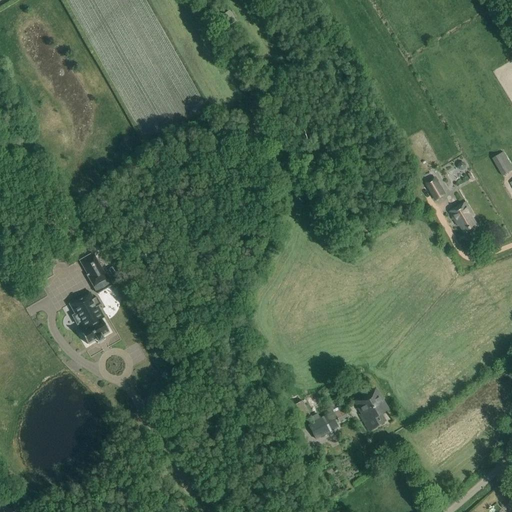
[(511,167),(504,152),(492,159),(502,176),(511,169),(511,167)]
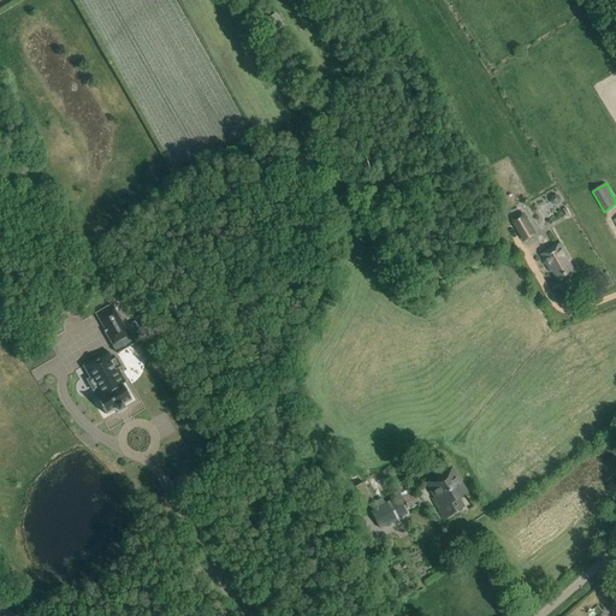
[(535,234),(523,213),(511,220),(523,241),(535,234)]
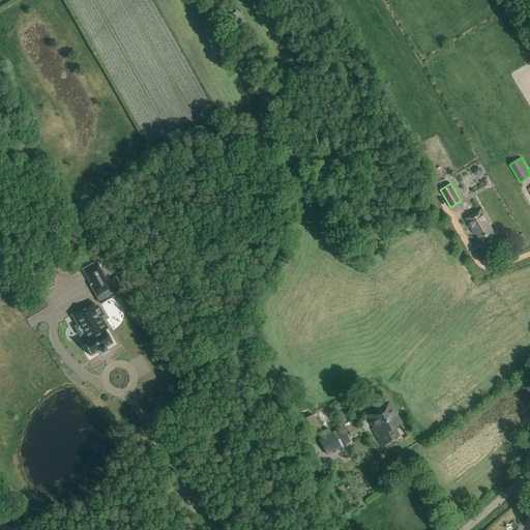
[(480,241),(494,233),(490,226),(491,225),(481,209),(465,219),(469,227),(471,226),(480,241)]
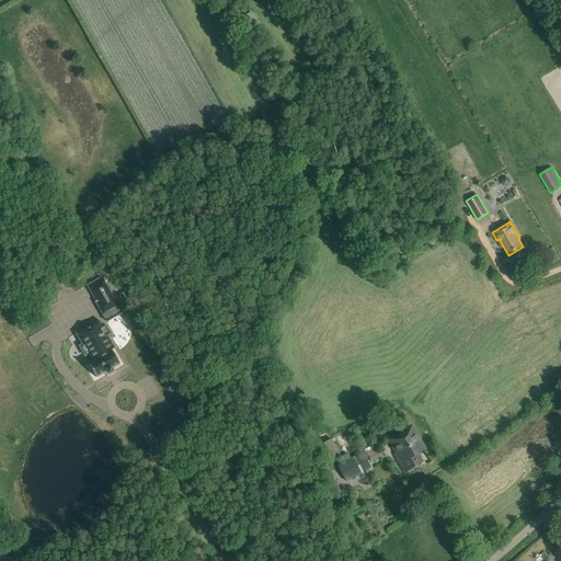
[(95,301),(103,317),(106,322),(123,313),(102,277),(88,285),(96,300),(95,301)]
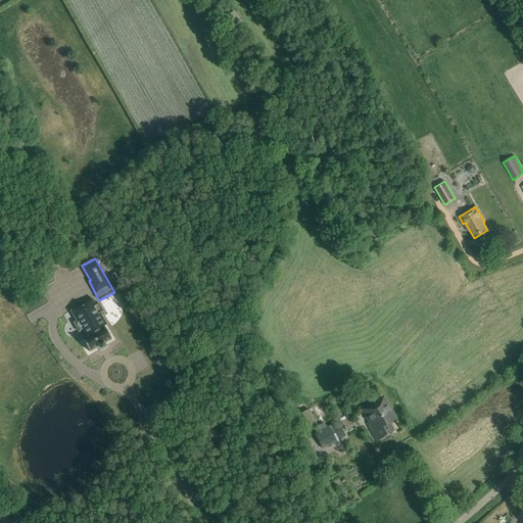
[(107,324),(100,313),(103,312),(98,303),(96,304),(92,298),(70,311),(77,320),(74,322),(79,331),(82,329),(85,335),(82,337),(90,352),(100,346),(101,348),(105,346),(104,344),(110,340),(103,326),(107,324)]
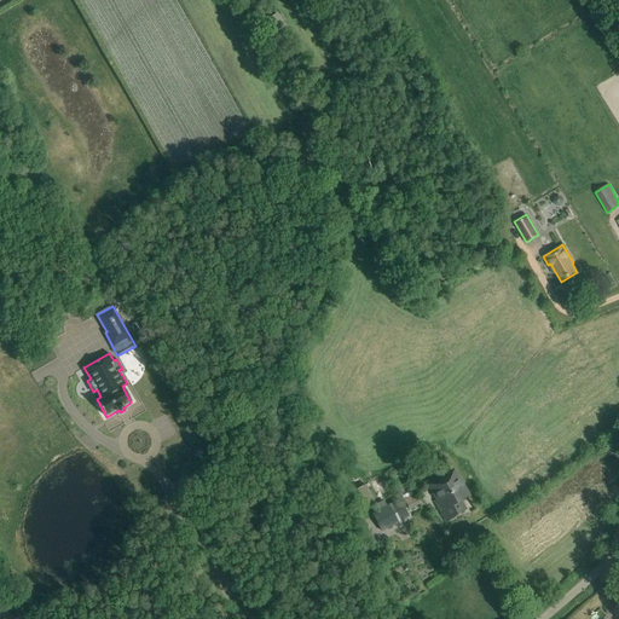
[(460,501),(468,495),(453,469),(428,485),(437,501),(434,502),(445,521),(464,509),(460,501)]
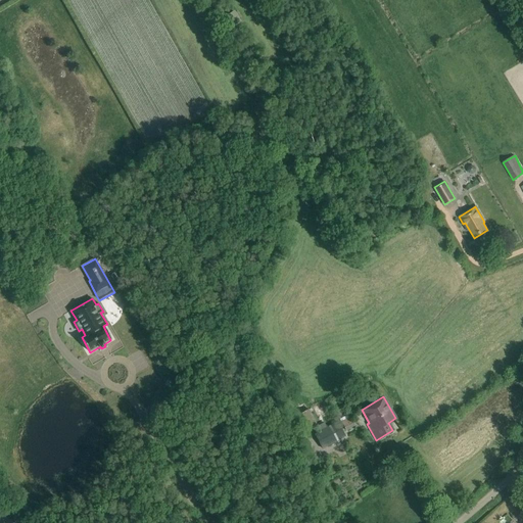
[(324,402),(315,407),(320,419),(330,414),(324,402)]
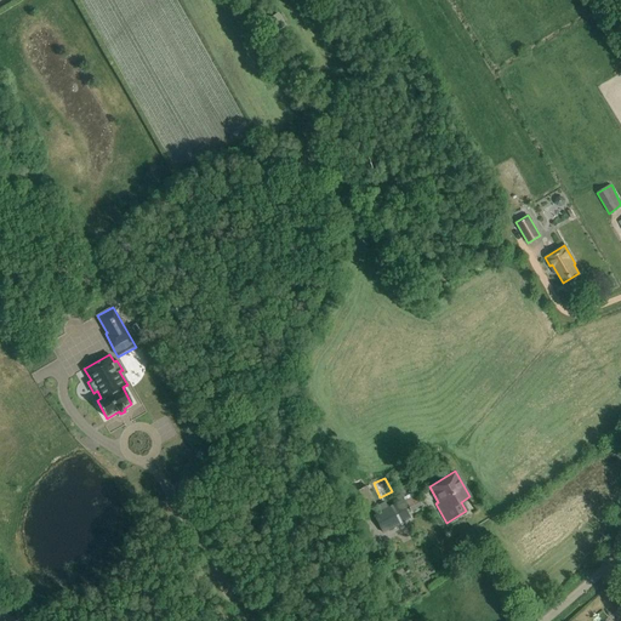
[(366,486),(362,489),(347,496),(354,512),(369,506),(369,505),(374,502),(366,486)]
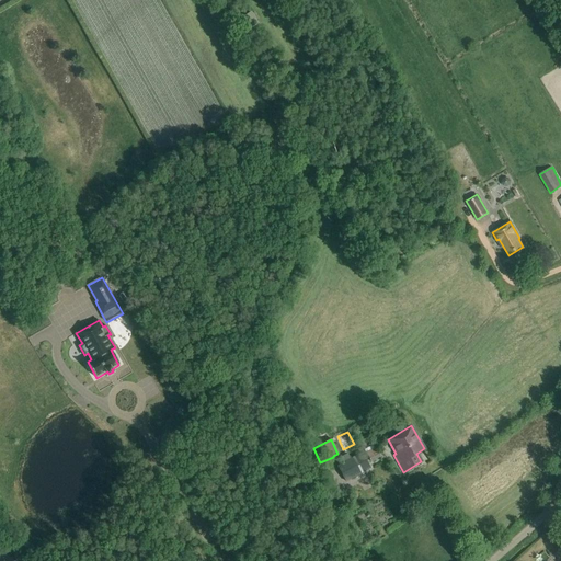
[(375,447),(366,451),(370,462),(380,457),(375,447)]
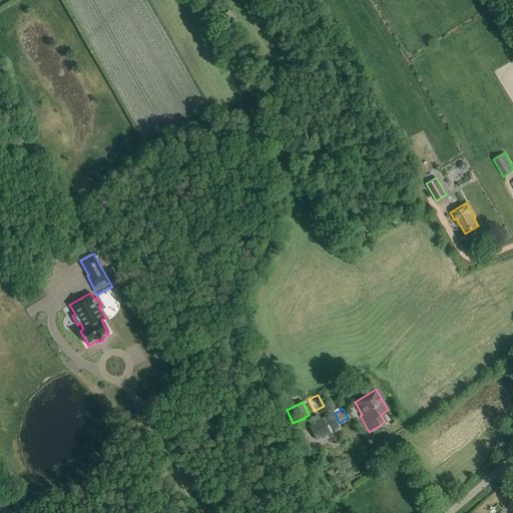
[(339,428),(331,414),(319,419),(318,415),(307,421),(316,441),(339,428)]
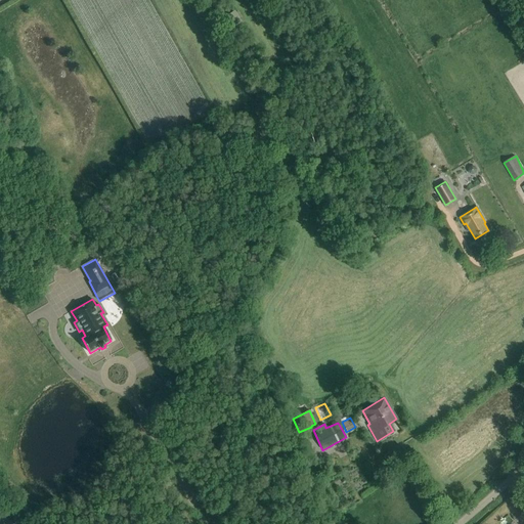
All buildings are outlined.
